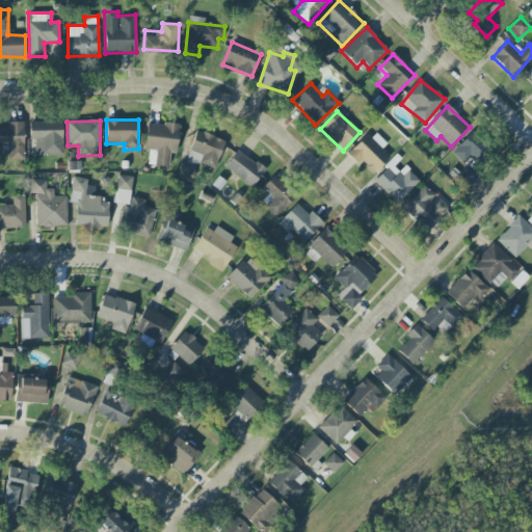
[(30,139),(35,139),(35,156),(63,156),(62,122),(29,122),(30,139)]
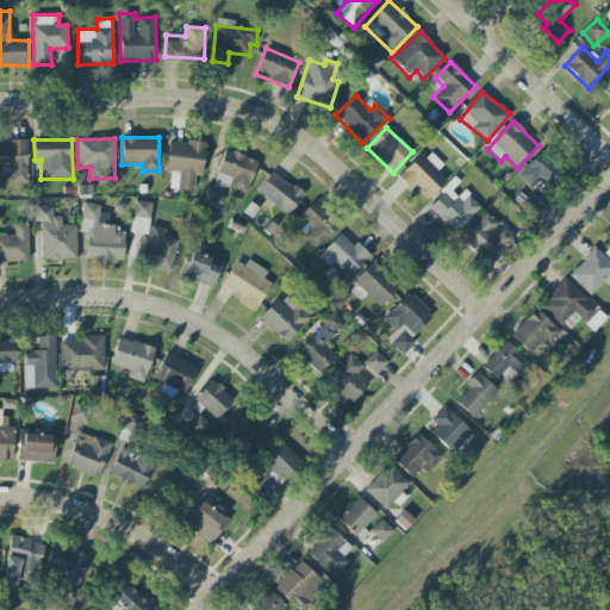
[(29,184),(27,141),(6,141),(6,145),(0,145),(0,167),(1,168),(1,174),(8,174),(10,185),(29,184)]
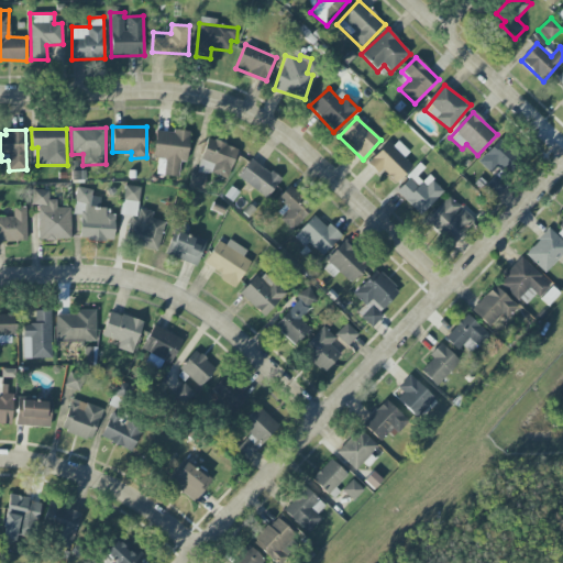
[(190,133),(155,130),(153,158),(158,159),(157,175),(179,177),(180,162),(187,163),(190,133)]
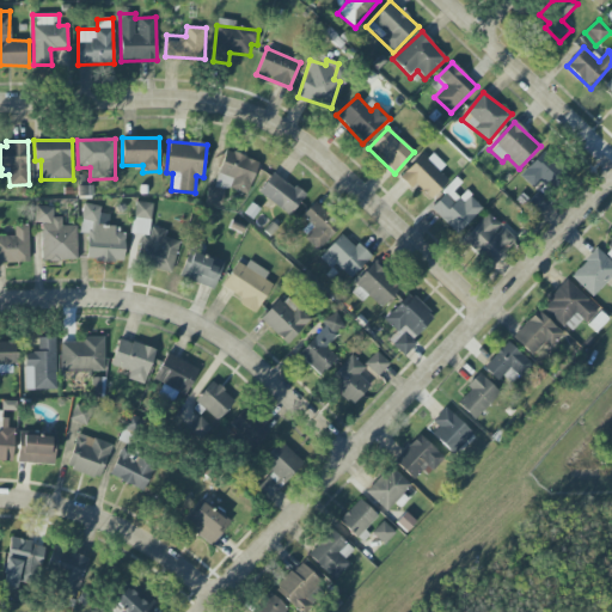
[(214,184),(248,195),(258,161),(225,151),(214,184)]
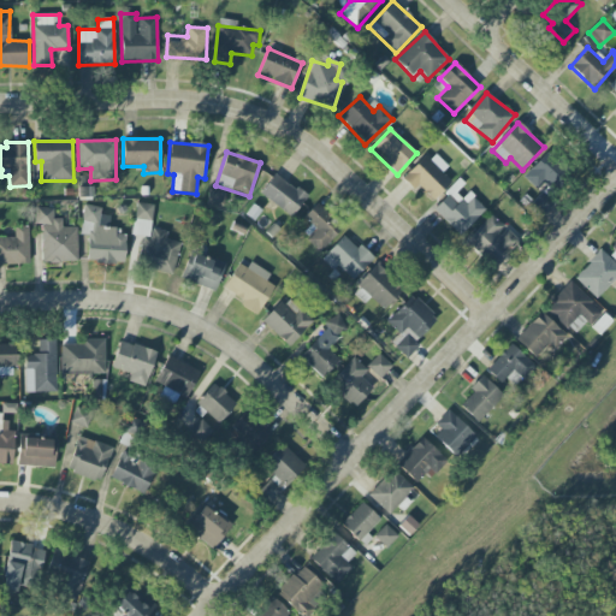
[(418,187),(433,202),(451,182),(442,173),(445,169),(427,152),(402,179),(414,190),(418,187)]
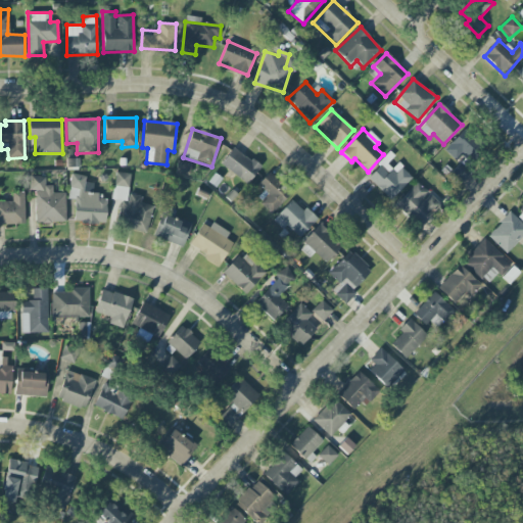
[(461,165),(480,144),(464,130),(444,151),(461,165)]
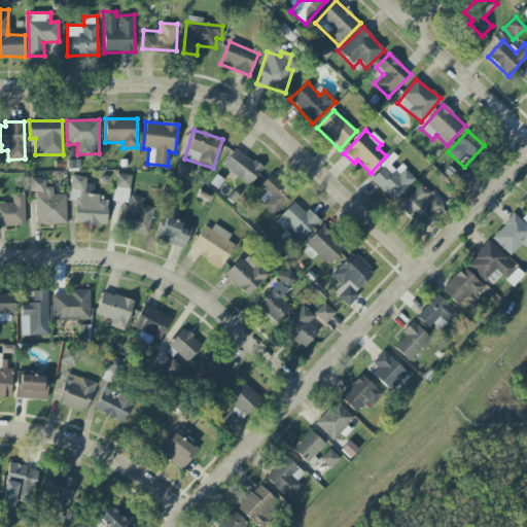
[(250,186),(262,168),(235,148),(222,167),(250,186)]
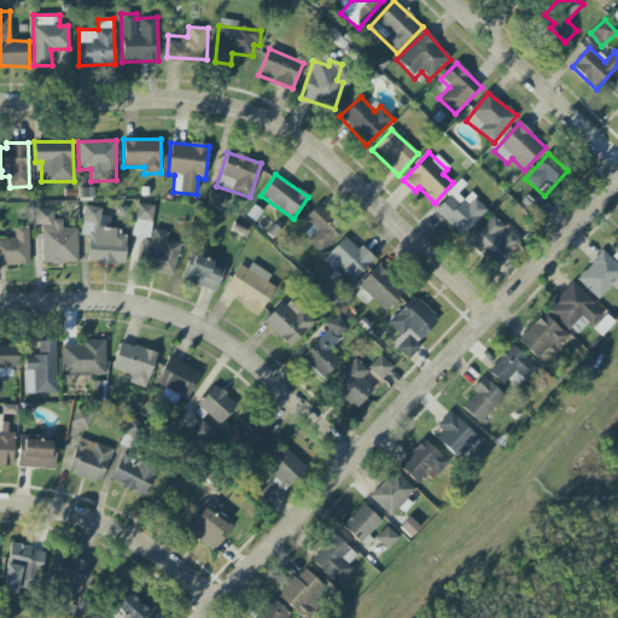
[(461,237),(488,210),(470,193),(465,198),(454,188),(433,210),(461,237)]
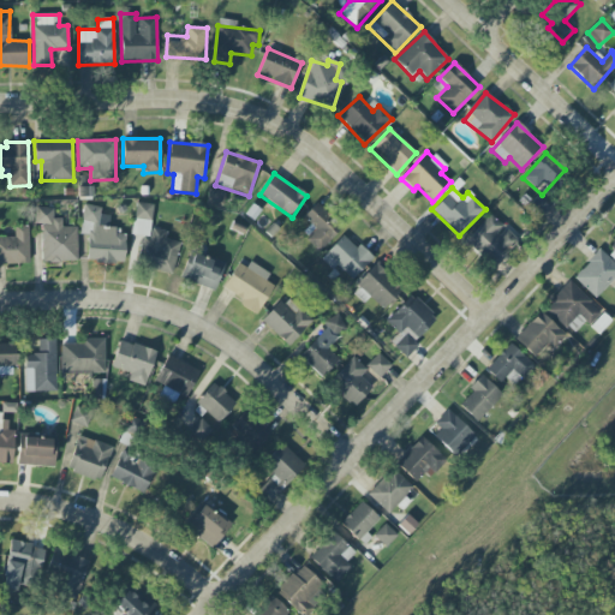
[(149,237),(153,204),(136,203),(132,236),(149,237)]
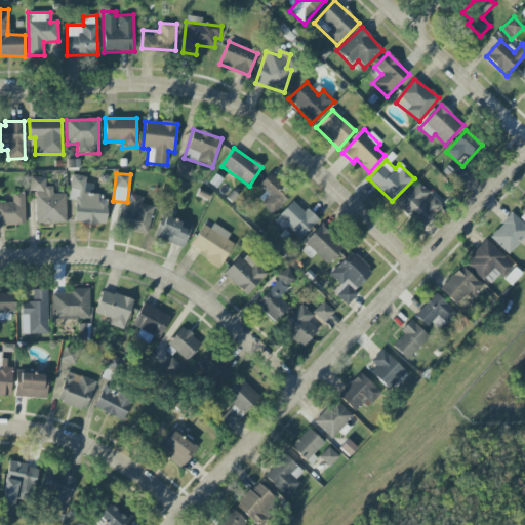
[(108,200),(98,200),(98,195),(84,194),(85,176),(71,175),(69,200),(76,200),(74,225),(107,226),(108,200)]
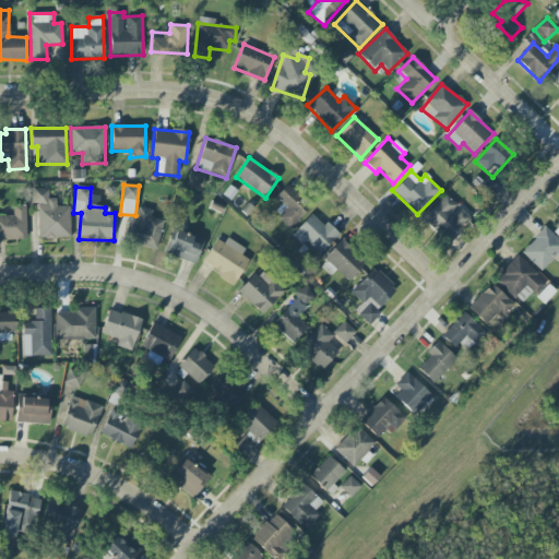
[(38,204),(37,238),(70,239),(70,206),(57,206),(57,199),(48,199),(48,189),(32,189),(32,204),(38,204)]
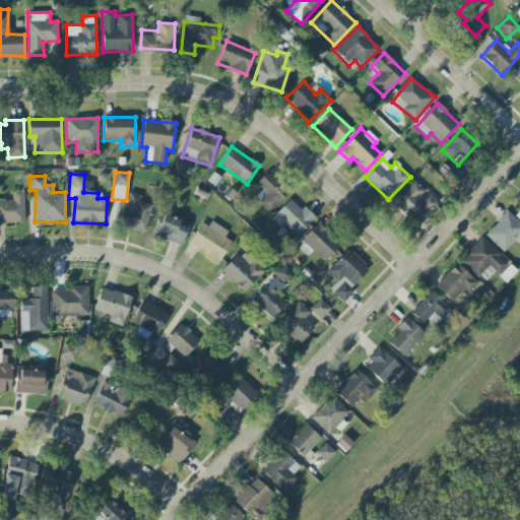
[(416,225),(438,203),(427,192),(426,192),(413,182),(393,204),(416,225)]
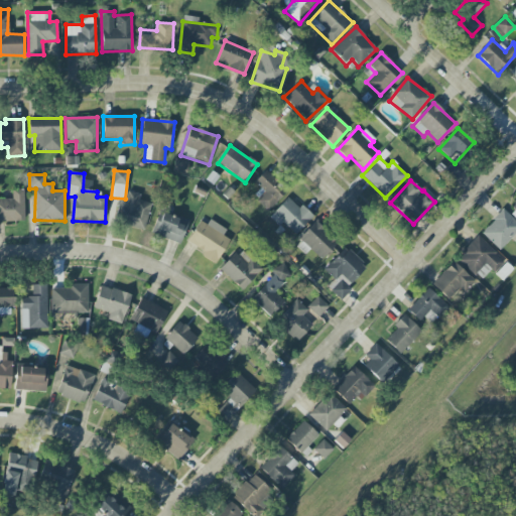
[(0,222),(24,221),(23,189),(12,189),(12,199),(0,199),(0,222)]
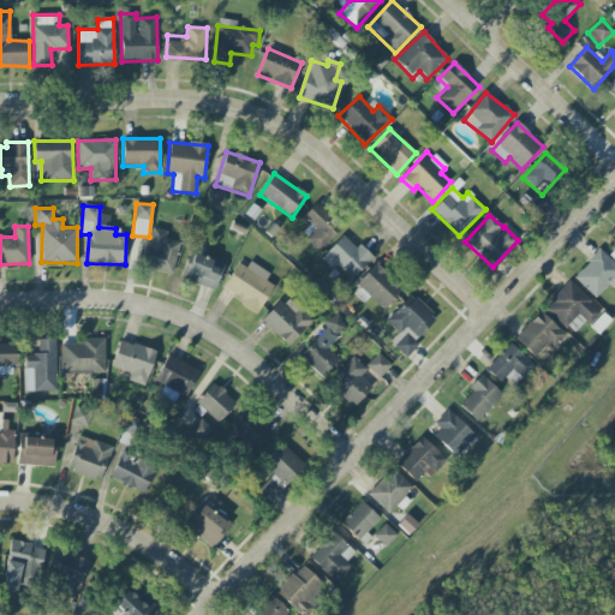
[(181,244),(165,238),(167,232),(153,227),(149,239),(144,237),(136,264),(171,275),(181,244)]
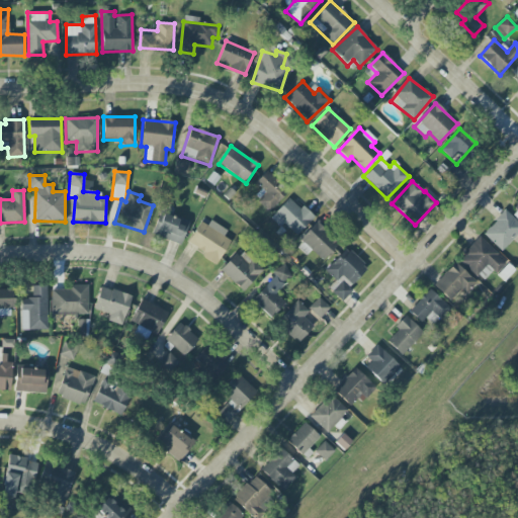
[(270,219),(280,227),(283,224),(297,236),(313,219),(289,197),(270,219)]
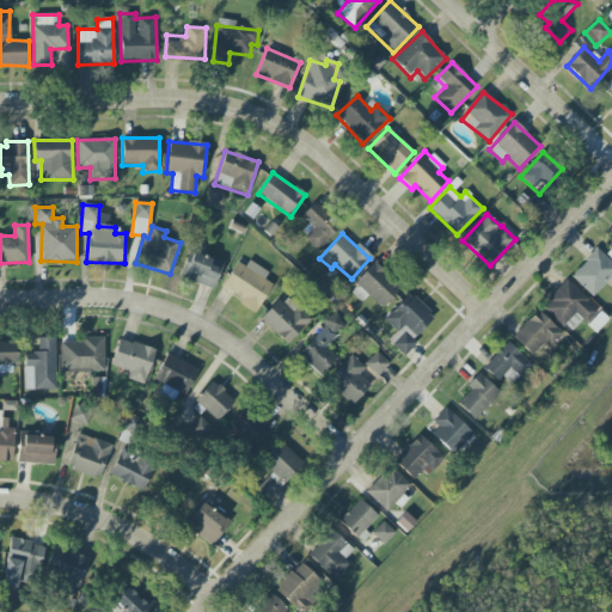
[(611,275),(611,262),(597,249),(570,276),(593,298),(611,275)]
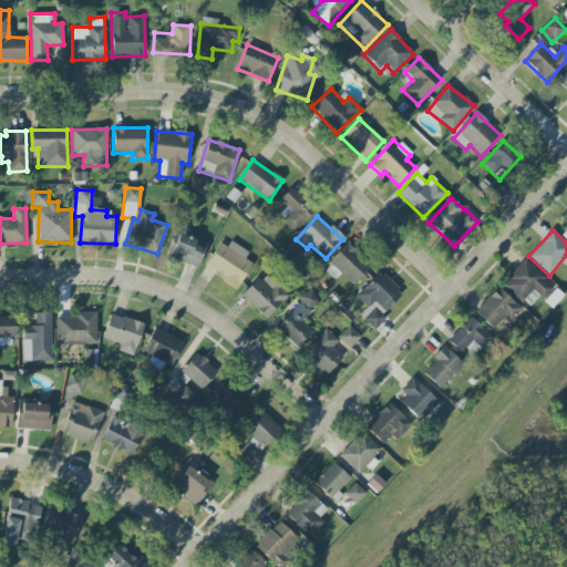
[(207,244),(175,232),(166,257),(198,269),(207,244)]
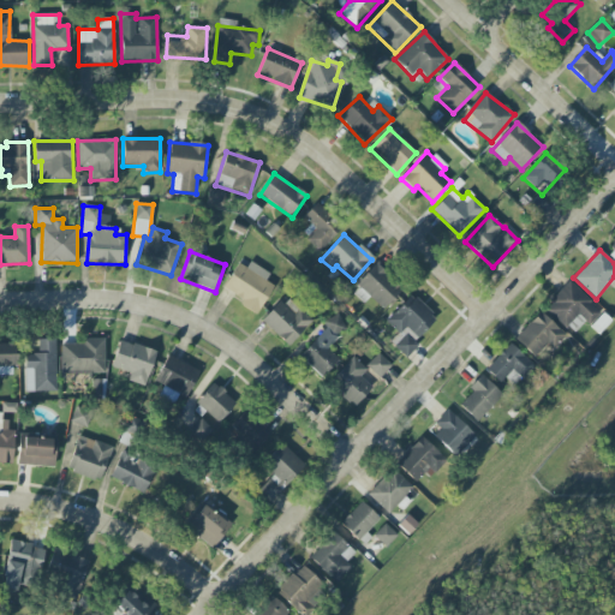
[(270,274),(250,262),(246,268),(238,263),(222,288),(243,300),(240,305),(256,315),(274,286),(266,281),(270,274)]
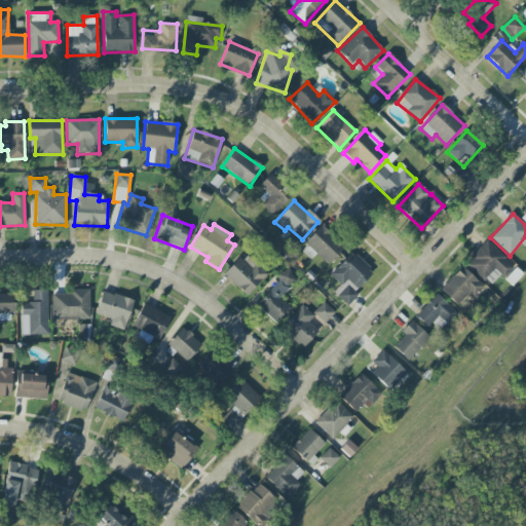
[(344,248),(321,226),(304,243),(328,265),(344,248)]
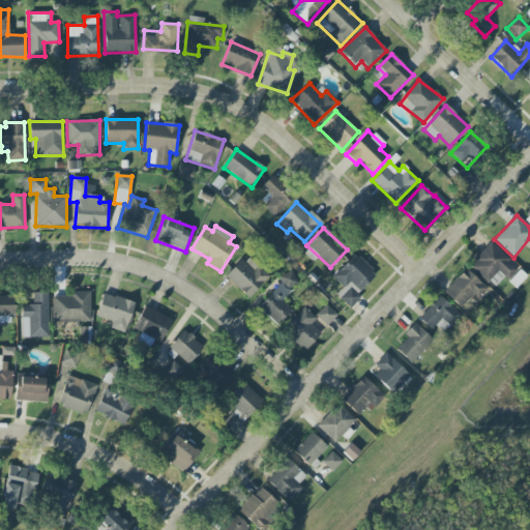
[(506,281),(519,267),(491,242),(469,265),(493,289),(503,277),(506,281)]
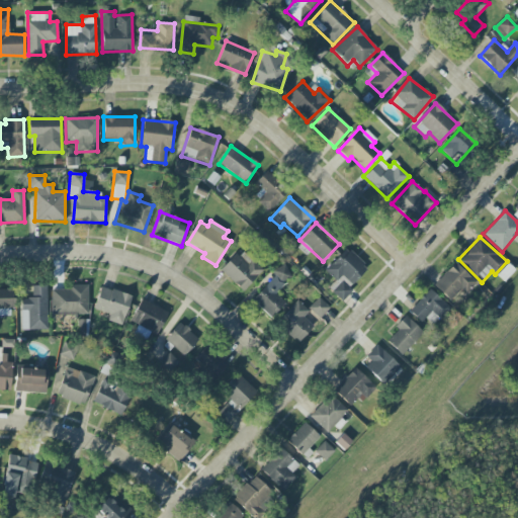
[(325,271),(336,281),(328,289),(340,300),(369,269),(346,248),(325,271)]
